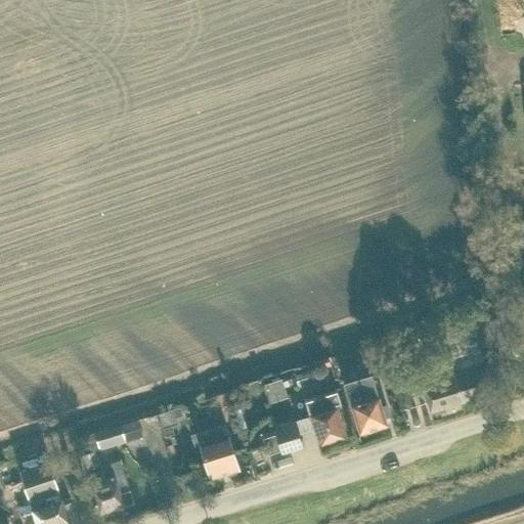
[(362,357),(366,373),(379,369),(375,354),(362,357)]
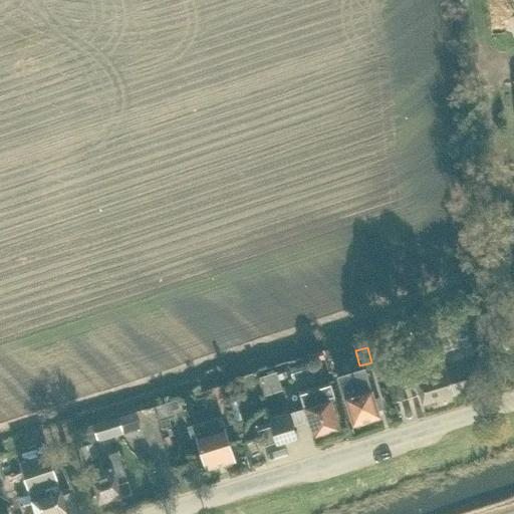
[(379,353),(382,363),(392,361),(389,350),(379,353)]
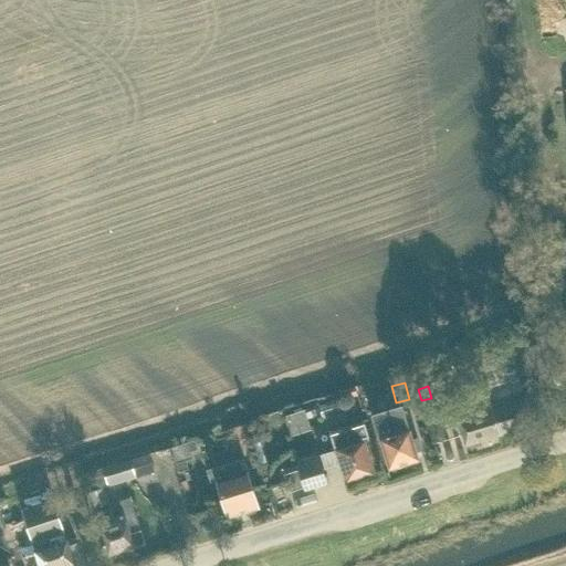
[(358,397),(355,388),(342,392),(345,401),(358,397)]
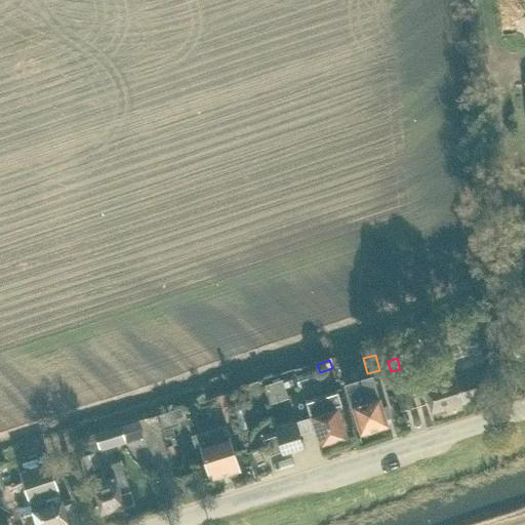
[(431,415),(462,405),(453,373),(432,380),(436,391),(425,394),(431,415)]
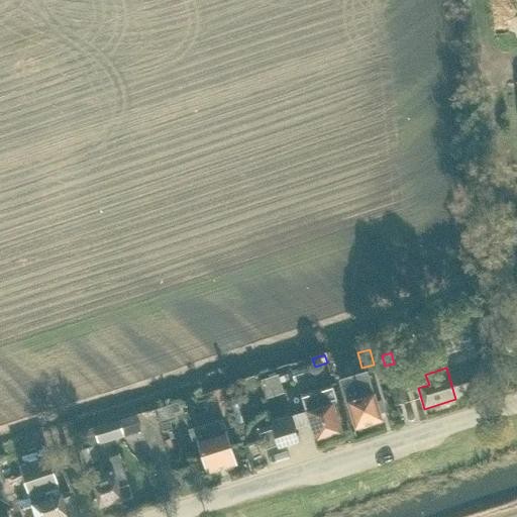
[(372,396),(372,395),(374,395),(367,371),(338,380),(345,406),(347,405),(355,429),(381,421),(379,415),(385,413),(381,401),(375,403),(373,396),(372,396)]
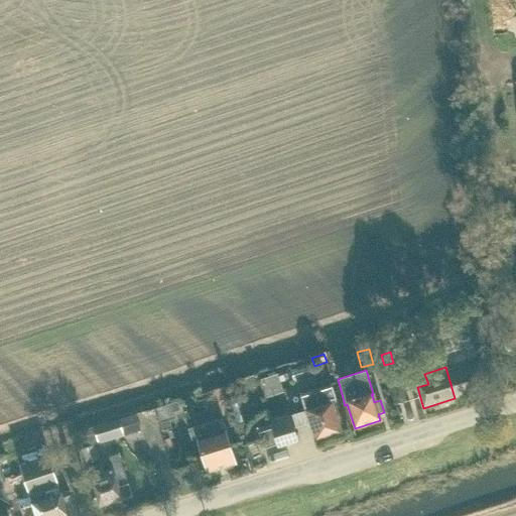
[(283,392),(278,376),(259,382),(264,398),(283,392)]
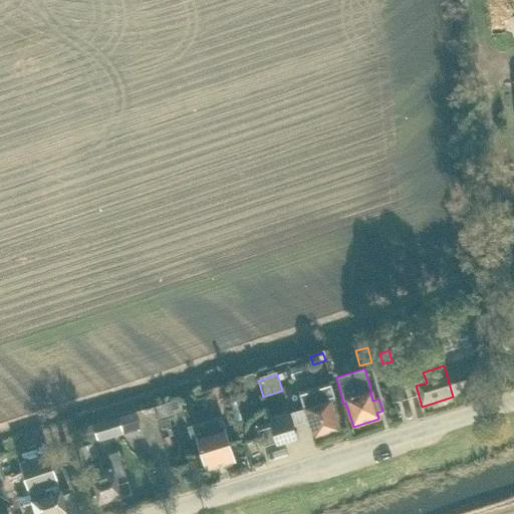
[(228,388),(229,394),(233,399),(239,399),(244,394),(244,387),(239,382),(233,383),(228,388)]
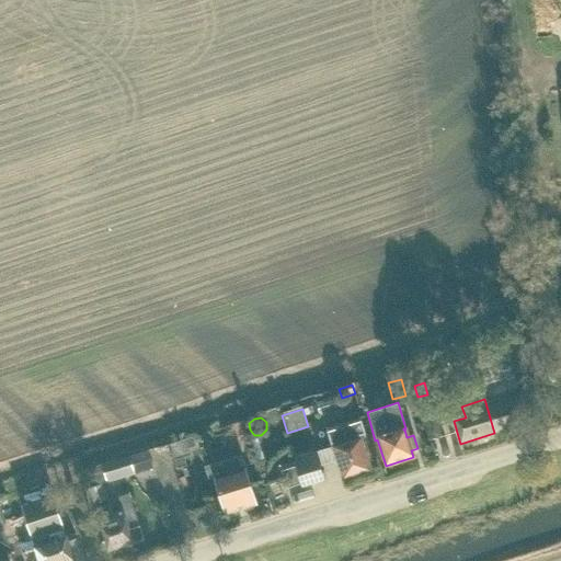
[(359,441),(358,441),(358,437),(365,435),(359,418),(358,418),(358,419),(327,428),(327,427),(325,428),(331,446),(332,446),(333,448),(332,448),(338,464),(339,464),(343,479),(369,471),(359,441)]
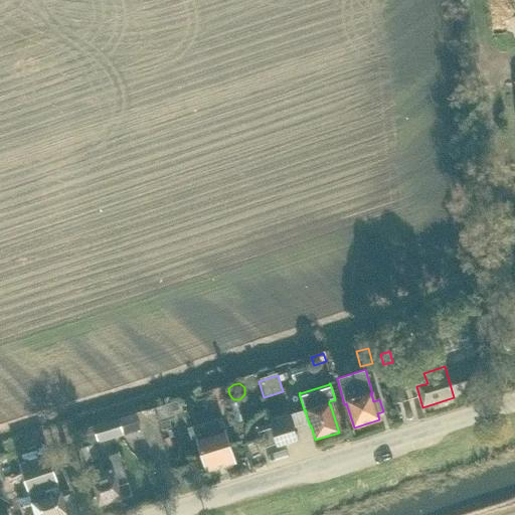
[(213,408),(227,403),(222,388),(208,392),(213,408)]
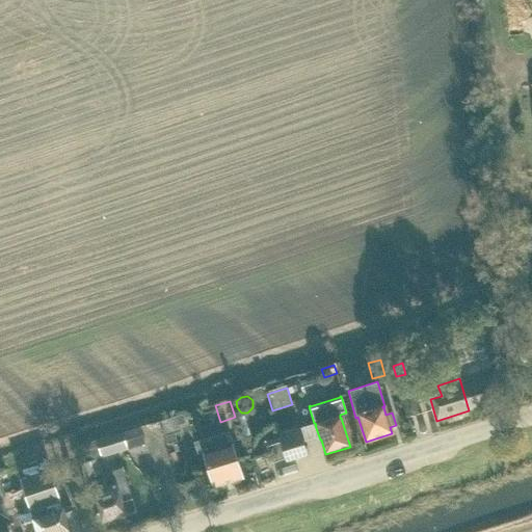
[(161,422),(165,436),(180,432),(176,418),(161,422)]
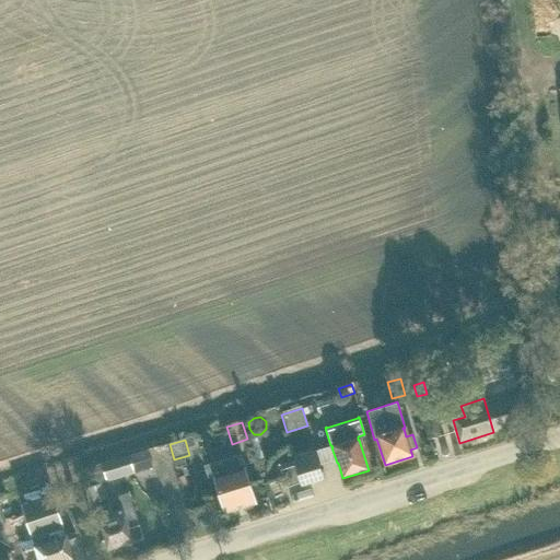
[(293,458),(292,458),(292,459),(300,483),(301,487),(324,480),(315,452),(313,452),(293,458)]
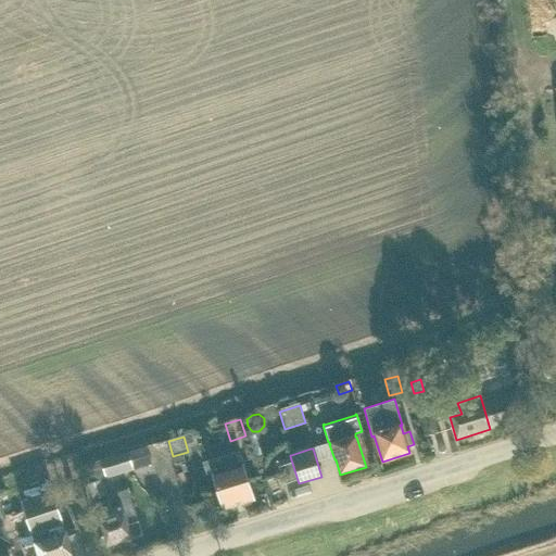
[(128,452),(100,460),(78,468),(85,487),(100,480),(106,479),(134,471),(128,452)]
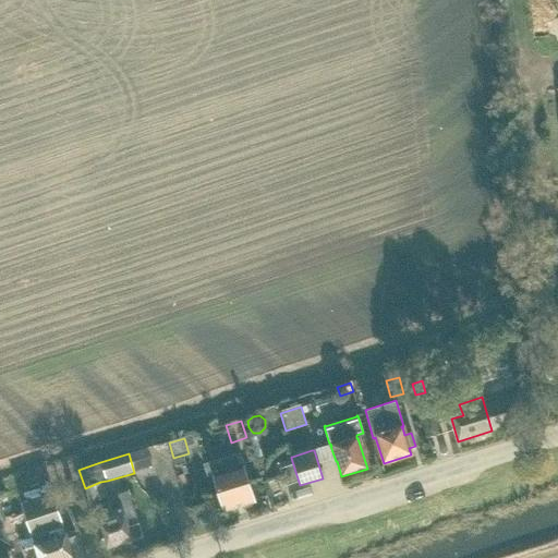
[(255,504),(240,453),(207,463),(222,513),(255,504)]
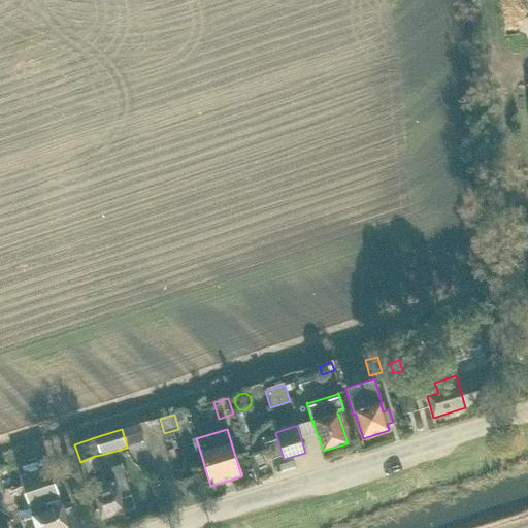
[(275,433),(263,437),(269,460),(283,456),(275,433)]
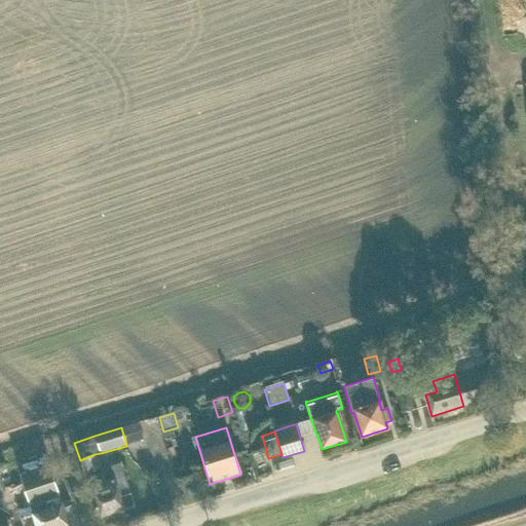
[(102,470),(96,455),(82,459),(88,475),(102,470)]
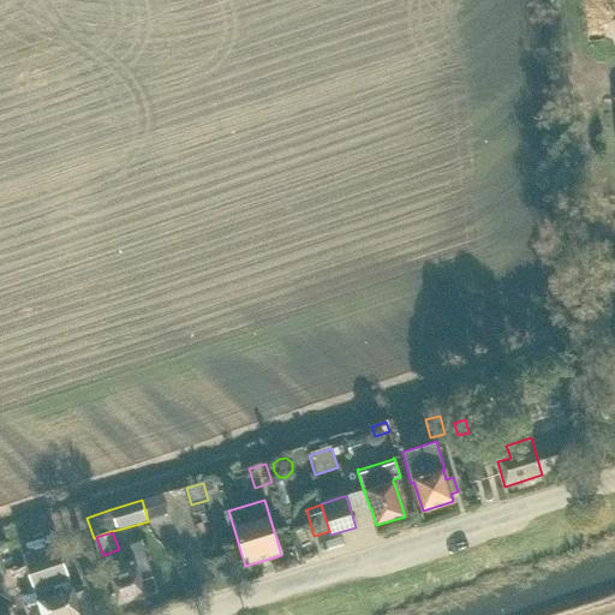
[(156,592),(153,578),(142,542),(129,545),(133,561),(124,565),(119,553),(103,557),(107,569),(114,593),(112,593),(112,596),(114,595),(118,605),(144,596),(156,592)]
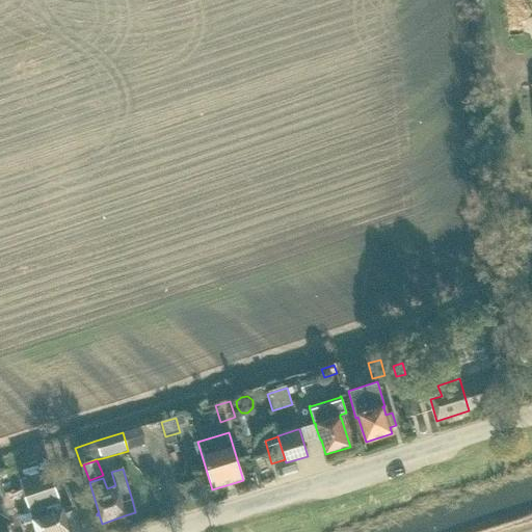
[(69,531),(59,501),(50,471),(20,481),(30,513),(18,517),(23,531),(69,531)]
